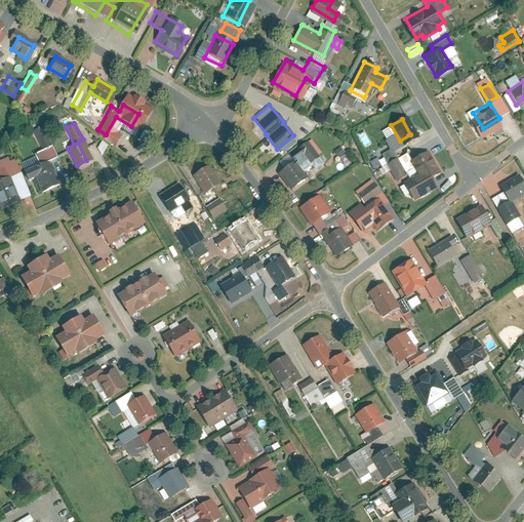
[(34,175),(42,192),(56,185),(46,163),(56,158),(41,125),(32,129),(41,149),(34,153),(39,163),(22,171),(26,178),(34,175)]
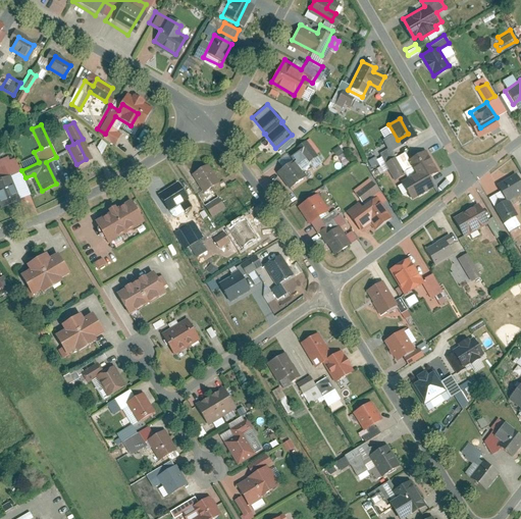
[(290,160),(275,169),(287,186),(301,175),(295,167),(309,157),(301,144),(285,155),(289,159),(290,160)]
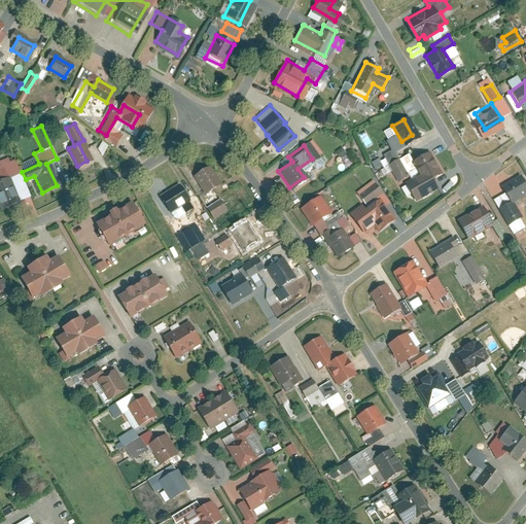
[(439,177),(423,150),(402,163),(392,145),(380,151),(394,176),(400,173),(412,191),(439,177)]
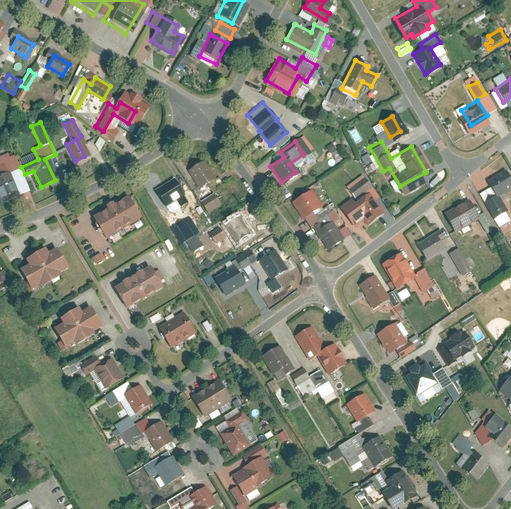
[(0,204),(21,196),(7,161),(0,163),(0,204)]
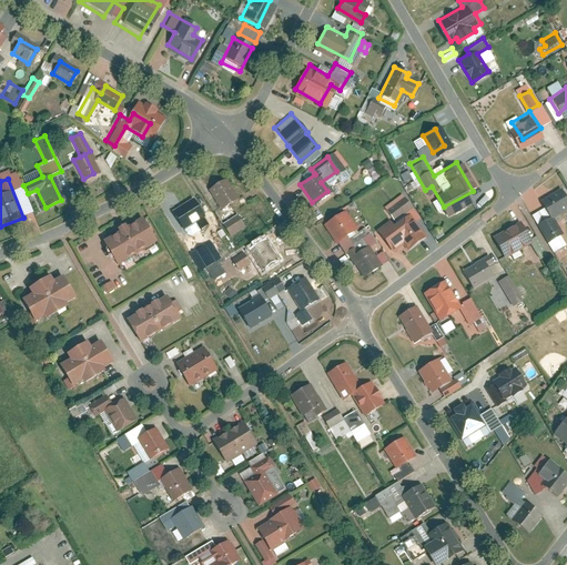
[(235,197),(223,179),(208,190),(220,208),(235,197)]
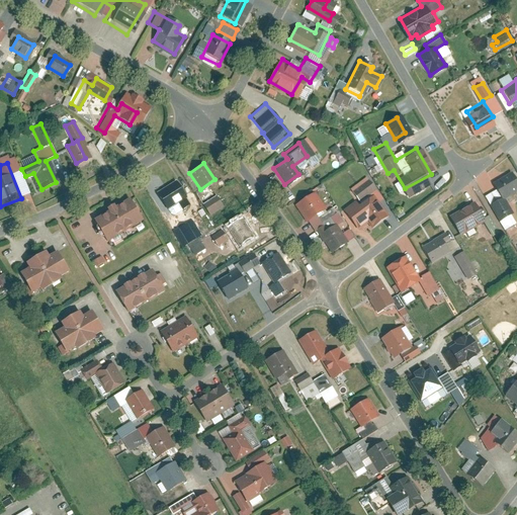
[(500,196),(490,202),(501,221),(513,212),(502,195),(516,185),(516,178),(511,169),(500,175),(497,178),(491,182),(500,196)]
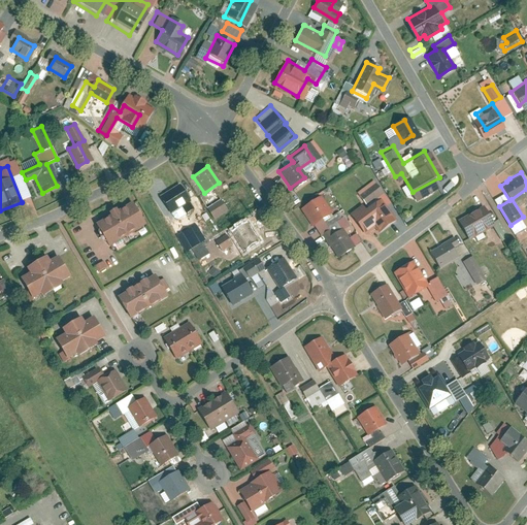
[(362,203),(349,212),(361,230),(371,223),(375,228),(387,221),(377,207),(385,202),(370,182),(355,193),(362,203)]
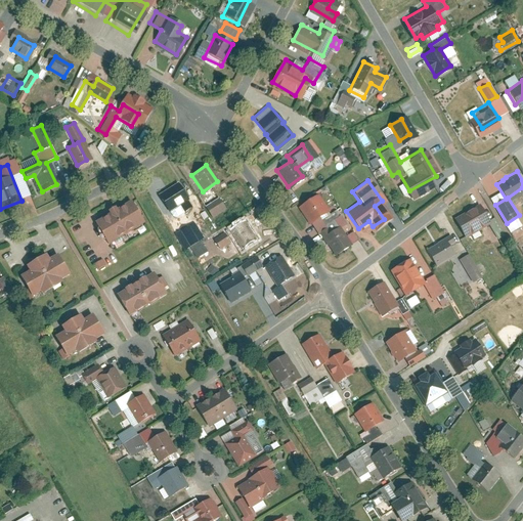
[(176,183),(158,194),(167,211),(186,199),(176,183)]
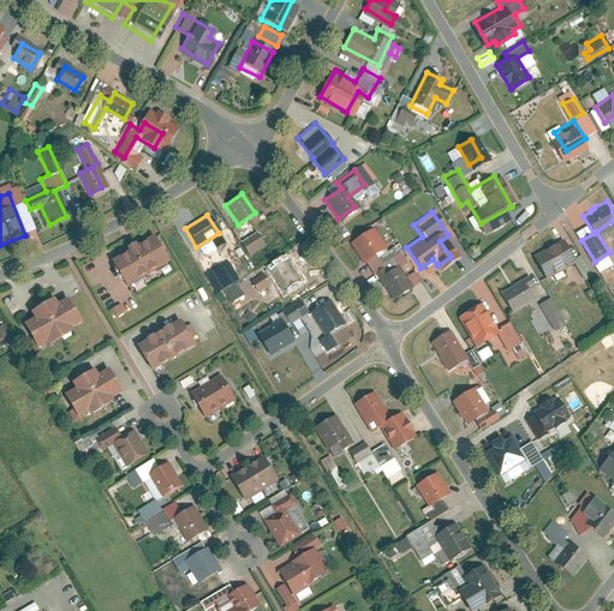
[(237,240),(249,253),(264,240),(252,227),(237,240)]
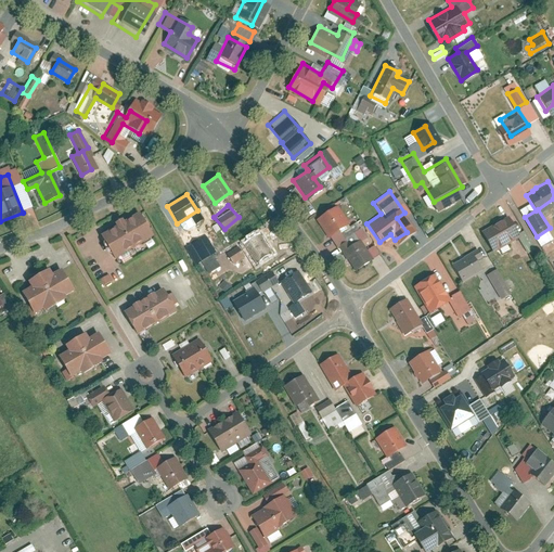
[(360,238),(336,205),(319,217),(332,235),(339,230),(349,244),(342,248),(356,268),(376,253),(363,235),(360,238)]
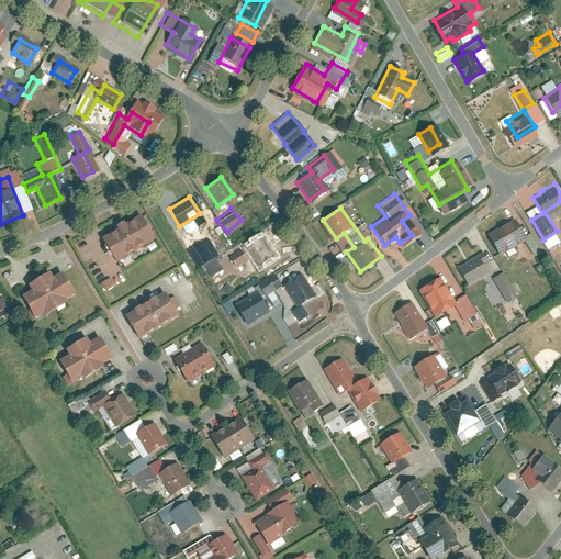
[(97,239),(109,261),(149,238),(136,216),(97,239)]
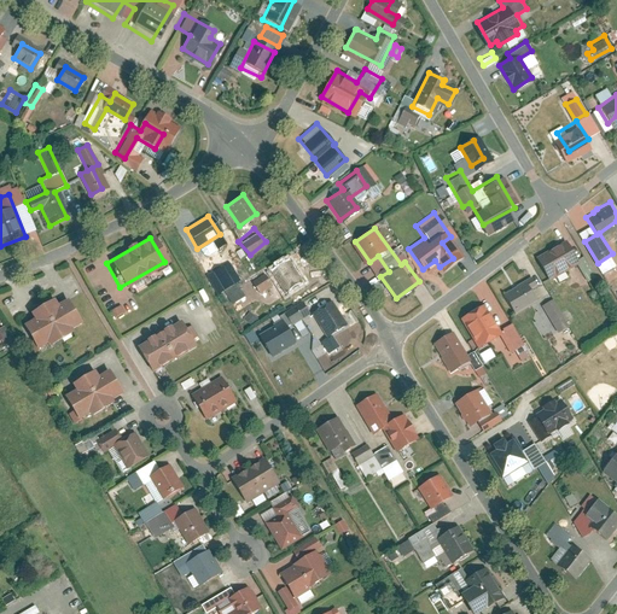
[(535,258),(547,275),(571,258),(560,241),(535,258)]
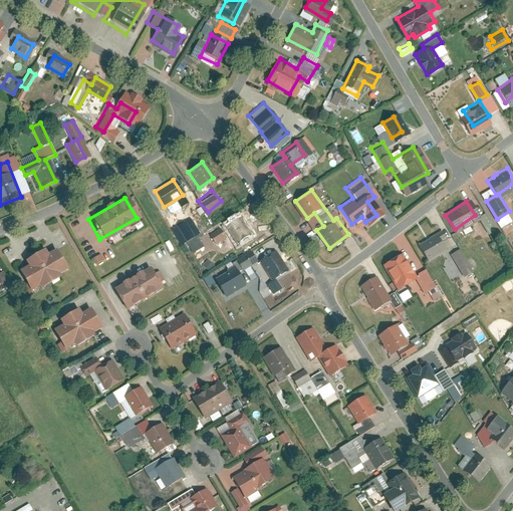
[(238,215),(223,224),(233,241),(220,248),(225,255),(237,248),(234,243),(250,234),(238,215)]
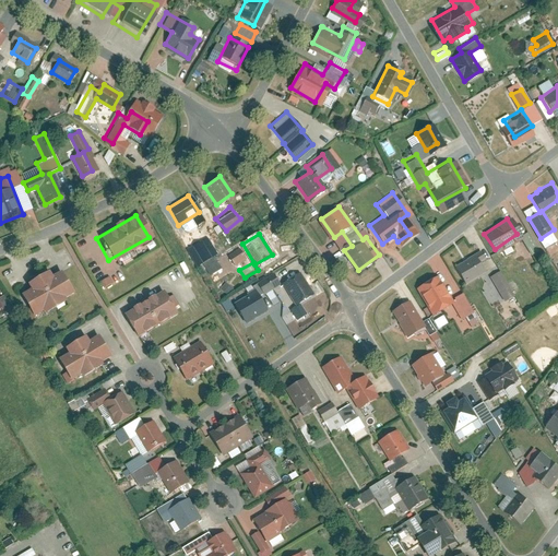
[(212,251),(215,250),(212,245),(203,249),(199,243),(193,246),(208,272),(220,265),(212,251)]
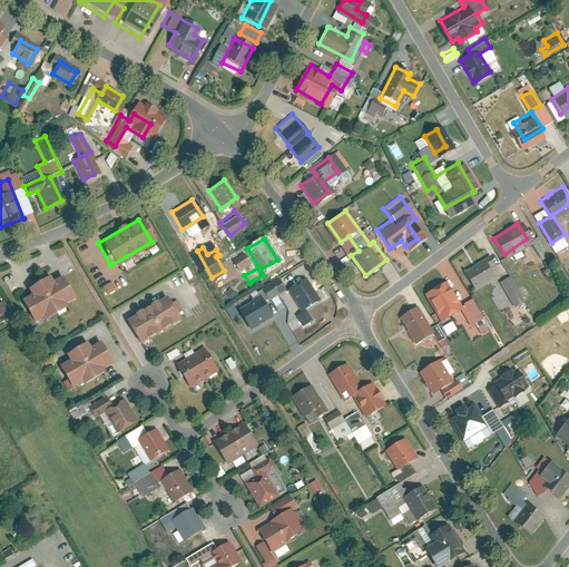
[(248,261),(244,253),(231,260),(235,267),(248,261)]
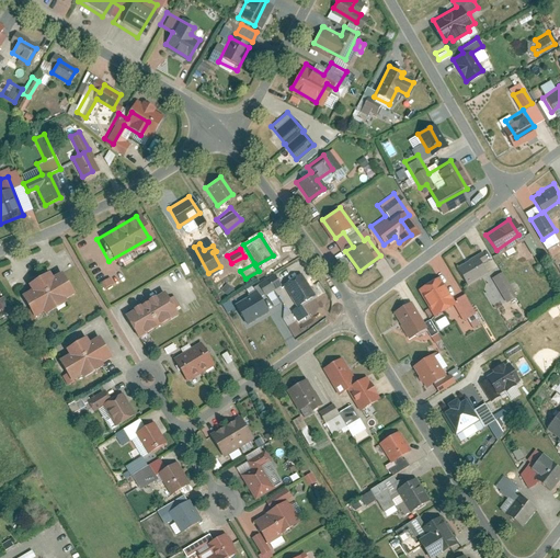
[(453,265),(463,281),(483,268),(473,251),(453,265)]
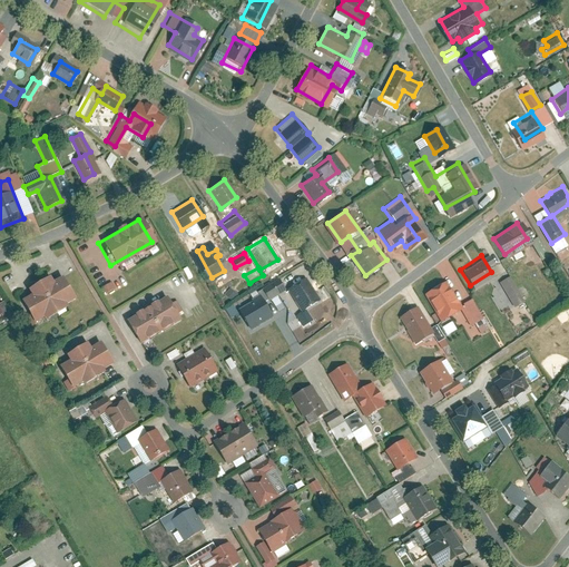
[(507,273),(497,280),(512,304),(522,299),(507,273)]
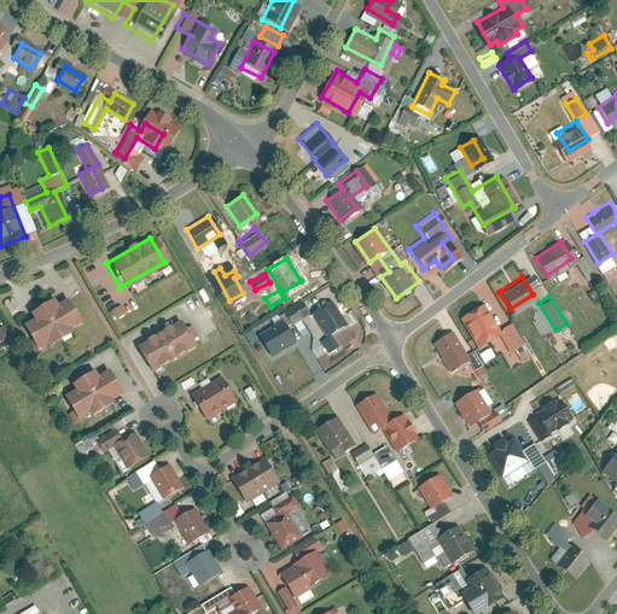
[(40,338),(45,346),(70,328),(67,321),(74,316),(67,305),(56,311),(48,300),(34,309),(39,315),(21,327),(31,343),(40,338)]
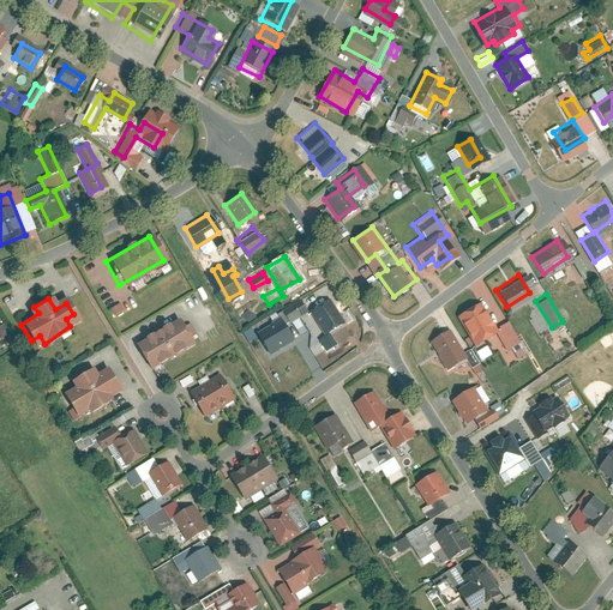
[(278,319),(254,334),(268,354),(290,339),(282,326),(304,313),(294,299),(274,312),(278,319)]
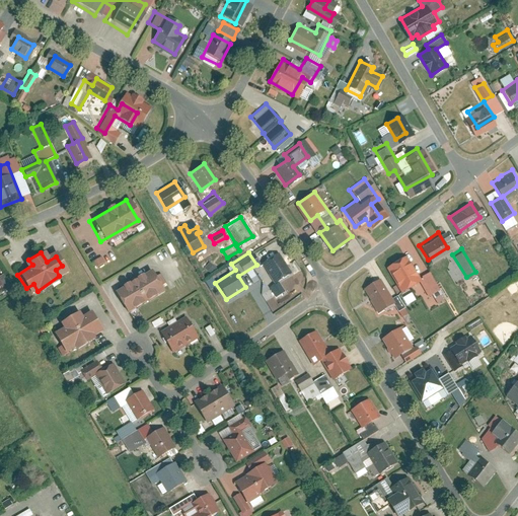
[(279,252),(261,263),(274,284),(291,273),(279,252)]
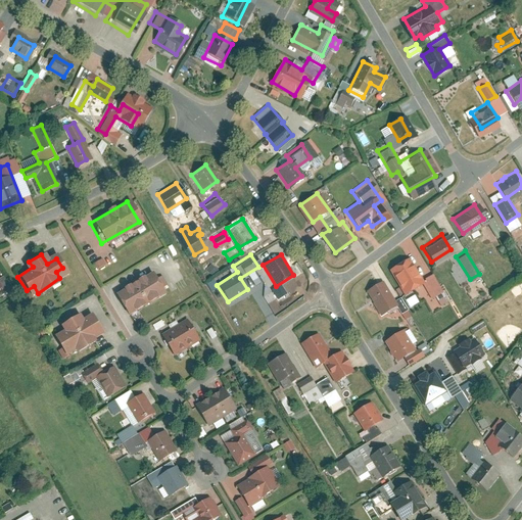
[(101,256),(92,262),(96,269),(105,264),(101,256)]
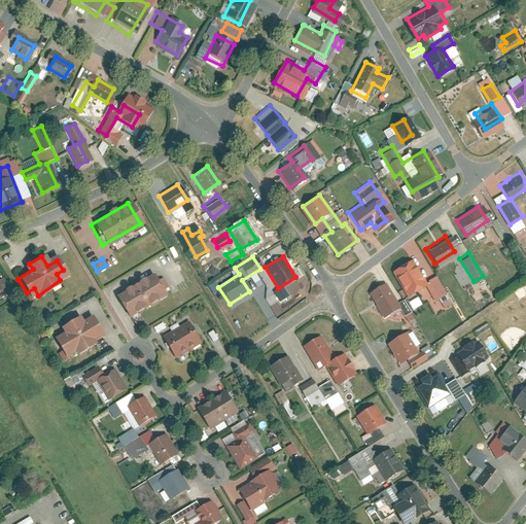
[(410,260),(392,271),(406,295),(422,286),(430,301),(445,292),(433,272),(420,279),(410,260)]
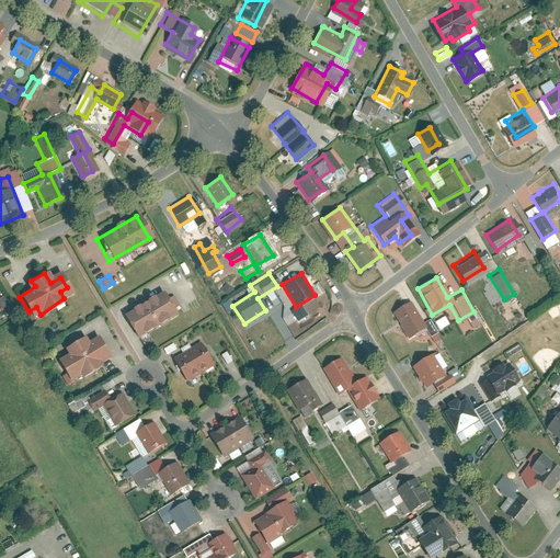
[(164,289),(122,316),(133,333),(175,307),(164,289)]
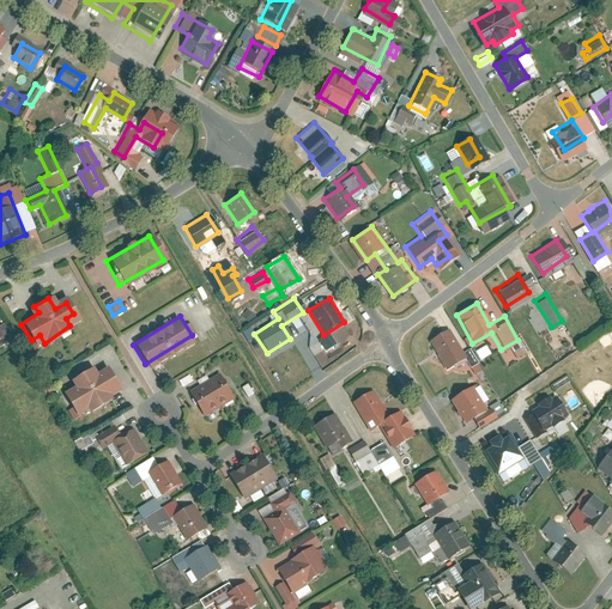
[(446,329),(428,339),(447,370),(464,359),(446,329)]
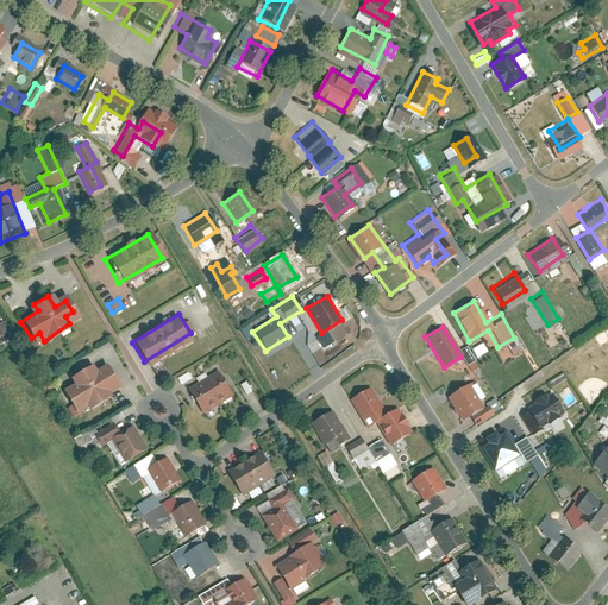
[(85,401),(87,407),(114,392),(102,369),(89,375),(87,369),(67,378),(71,385),(63,389),(73,407),(85,401)]
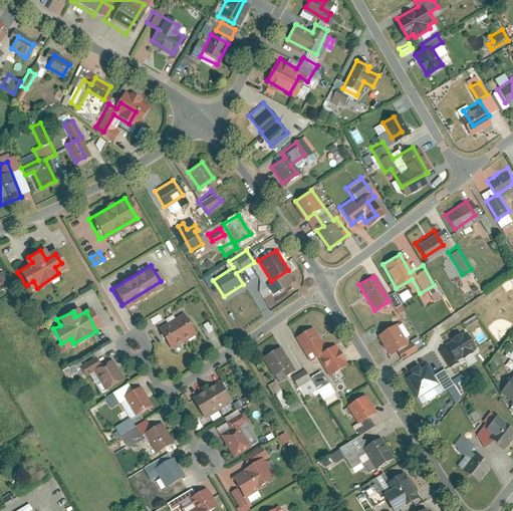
[(181,315),(159,327),(169,345),(191,332),(181,315)]
